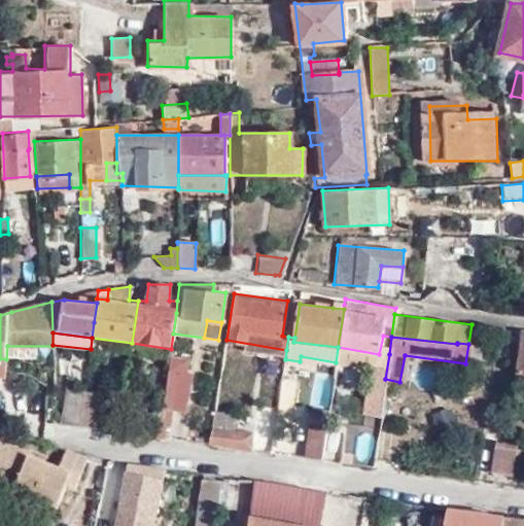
[(338,347),(336,362),(369,366),(376,367),(379,354),(338,347)]
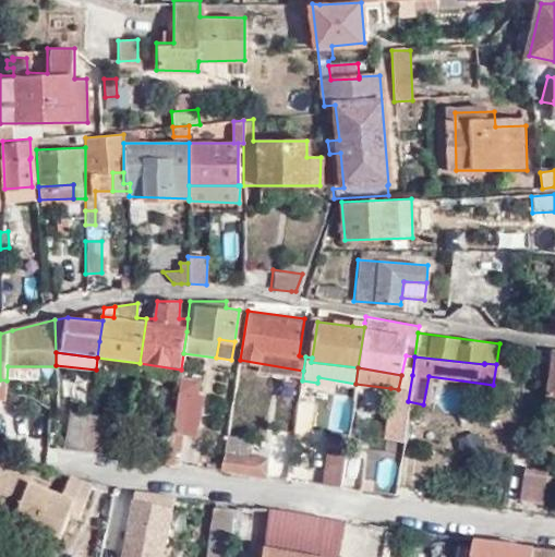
[(170,447),(167,462),(175,464),(177,448),(181,449),(184,433),(196,434),(203,392),(196,391),(197,378),(180,375),(170,447)]
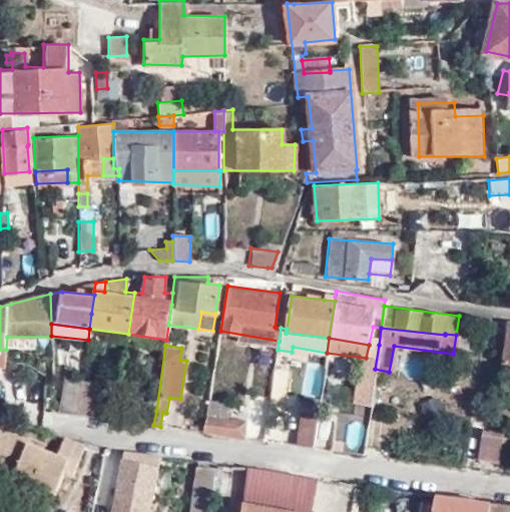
[(370,406),(375,369),(379,345),(369,345),(366,358),(359,357),(352,403),(370,406)]
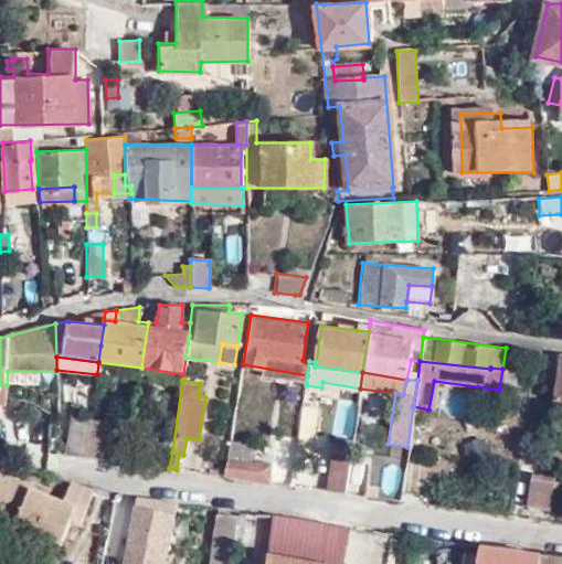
[(245,381),(240,414),(255,416),(261,383),(245,381)]
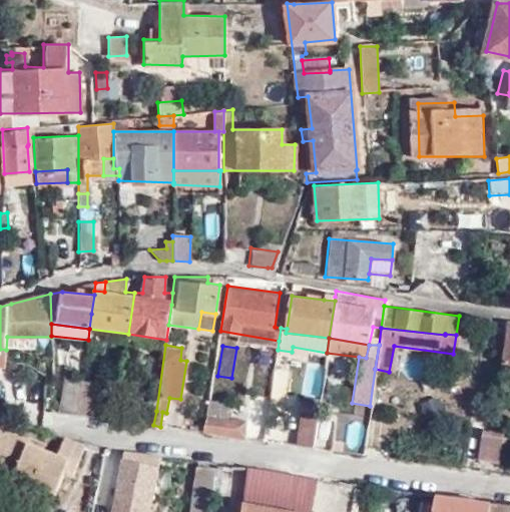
[(280,375),(276,402),(289,404),(293,377),(280,375)]
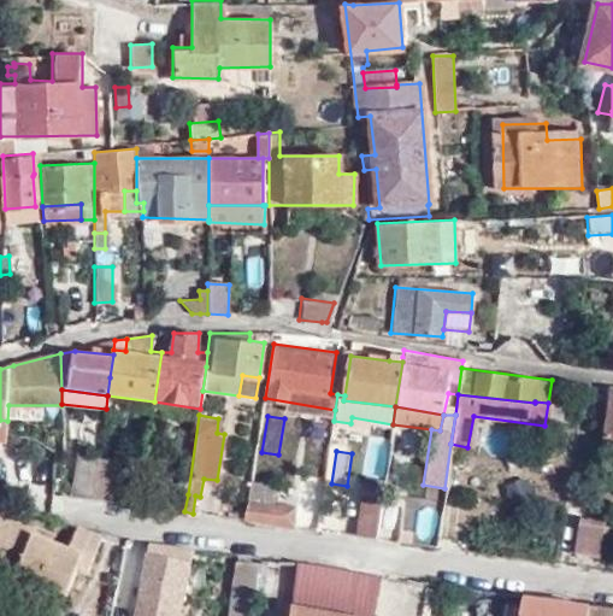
[(74,497),(93,499),(94,487),(99,459),(78,456),(74,497)]
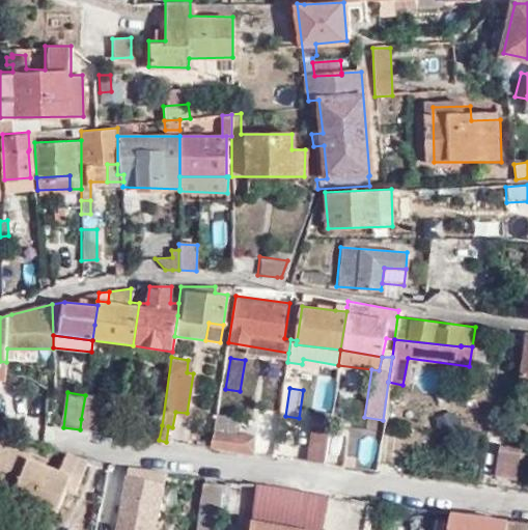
[(103,398),(85,395),(81,419),(80,429),(98,433),(103,398)]
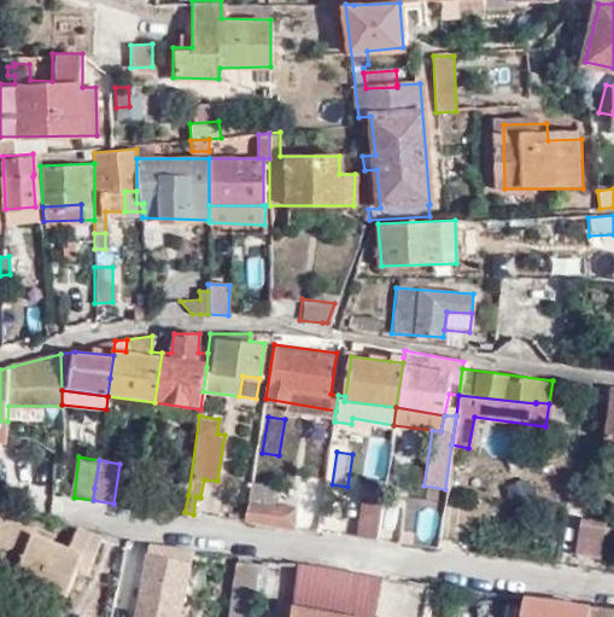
[(253,469),(249,502),(274,506),(279,475),(253,469)]
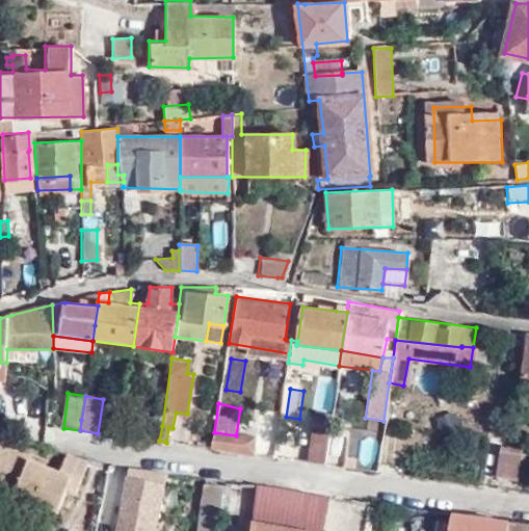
[(316,414),(314,426),(331,428),(333,416),(316,414)]
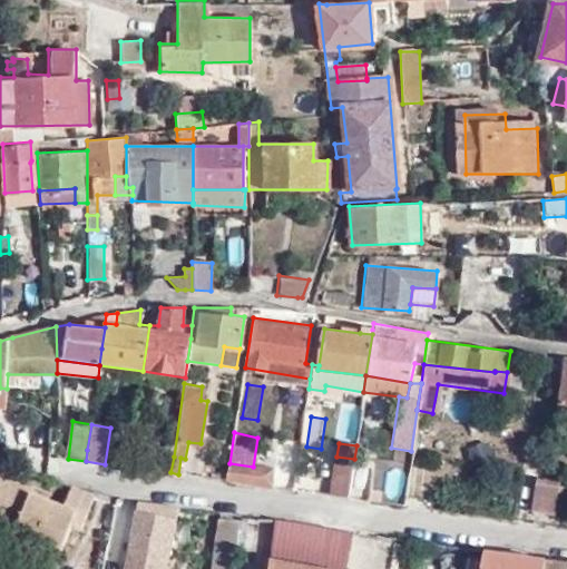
[(279,451),(279,484),(292,484),(292,451),(279,451)]
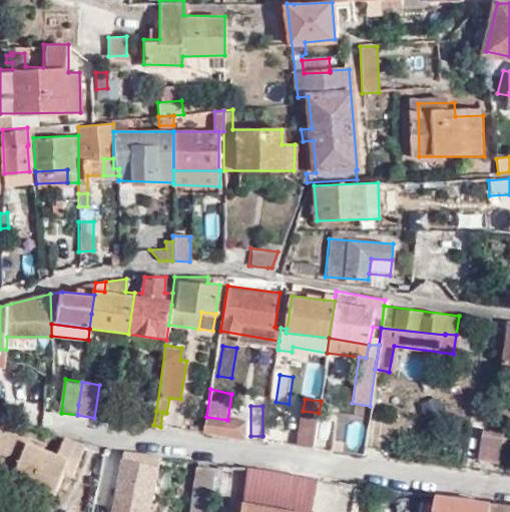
[(317,430),(319,413),(303,411),(298,446),(314,448),(317,430)]
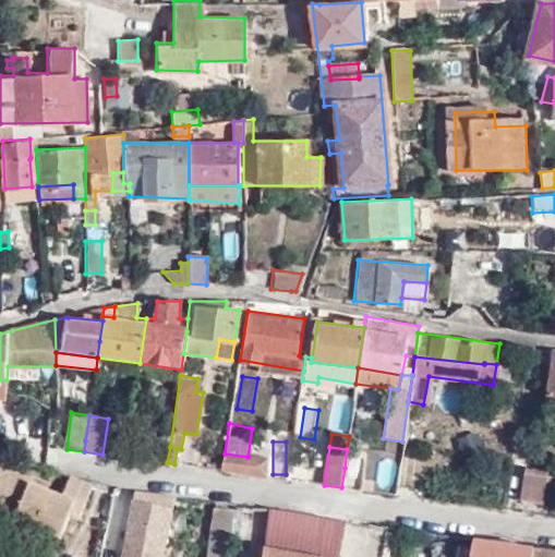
[(248,457),(225,453),(222,471),(266,476),(268,460),(248,457)]
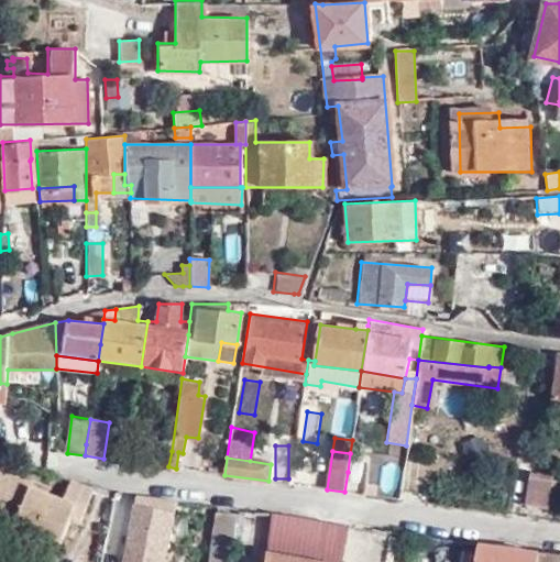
[(384,492),(396,491),(396,465),(383,465),(384,492)]
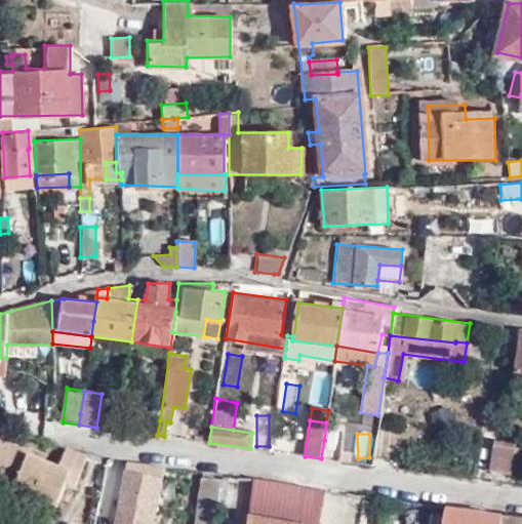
[(31,495),(44,459),(28,453),(30,449),(0,437),(0,472),(0,486),(13,492),(14,489),(31,495)]
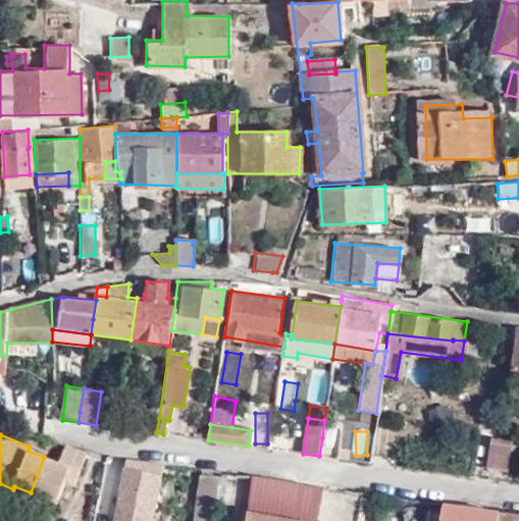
[(512,445),(490,441),(488,467),(509,469),(512,445)]
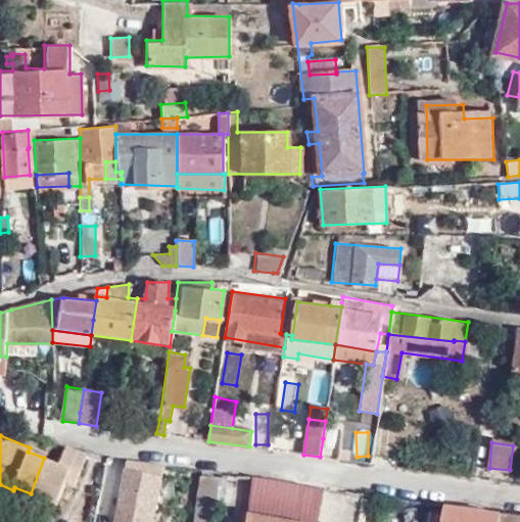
[(58,465),(44,458),(31,493),(56,504),(65,483),(75,486),(87,456),(63,452),(58,465)]
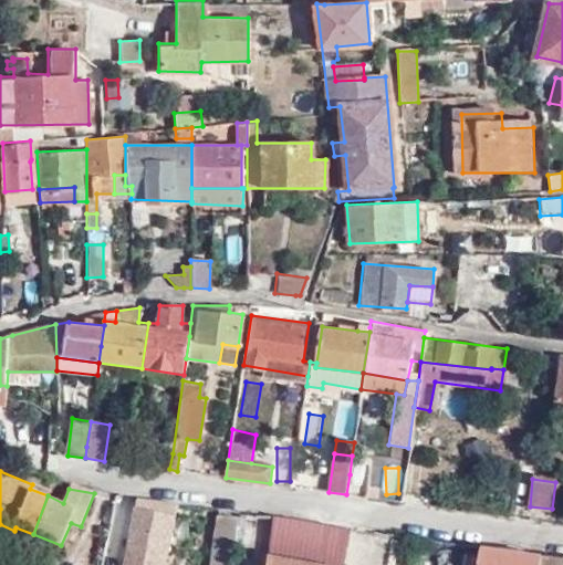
[(162,564),(177,504),(138,499),(138,500),(124,564),(162,564)]
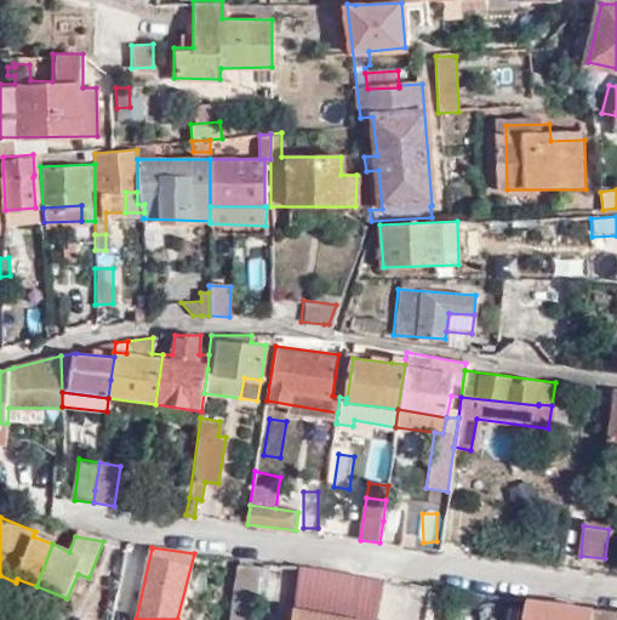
[(275,601),(281,567),(264,563),(264,564),(258,597),(275,601)]
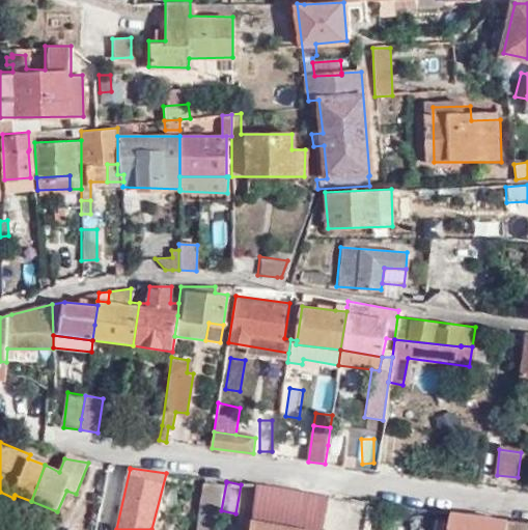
[(216,529),(222,485),(201,482),(194,529),(216,529)]
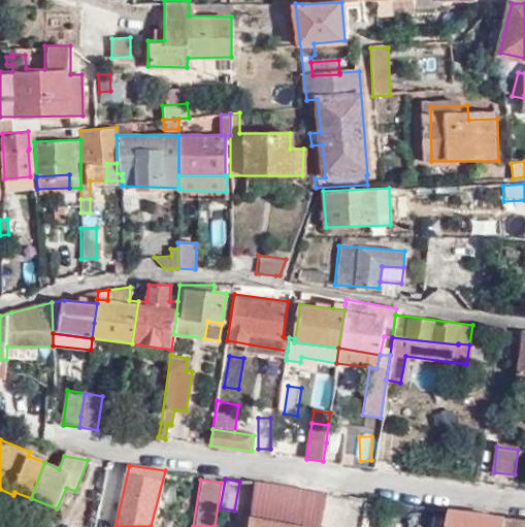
[(321,526),(328,493),(260,484),(251,526),(321,526)]
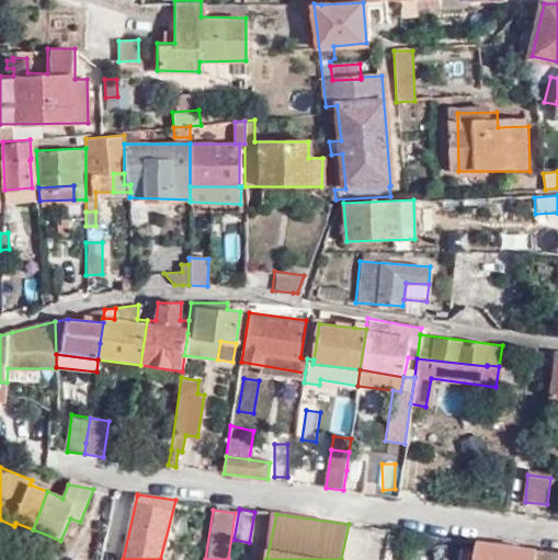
[(536,559),(538,550),(478,543),(476,555),(474,559),(536,559)]
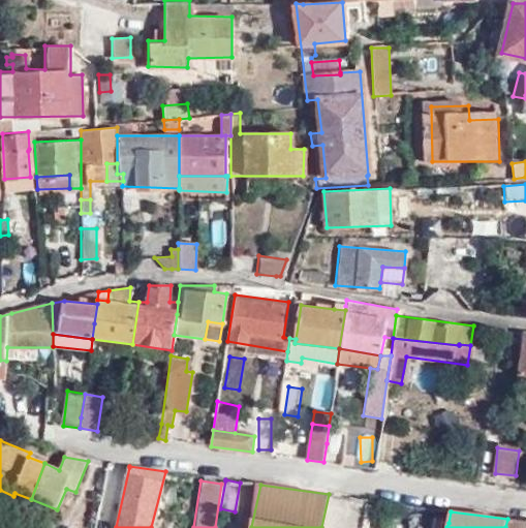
[(525,527),(525,521),(507,519),(505,527),(525,527)]
